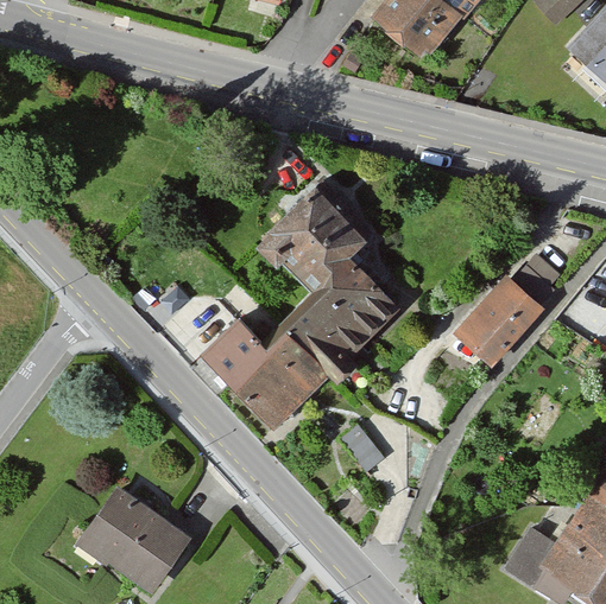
[(387,0),(374,16),(422,57),(429,49),(433,52),(462,18),(464,19),(480,0),(387,0)]
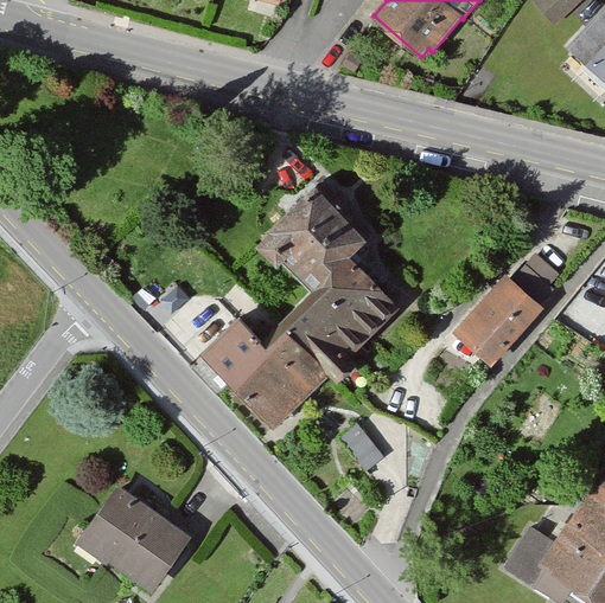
[(558,26),(585,0),(540,0),(536,4),(558,26)]
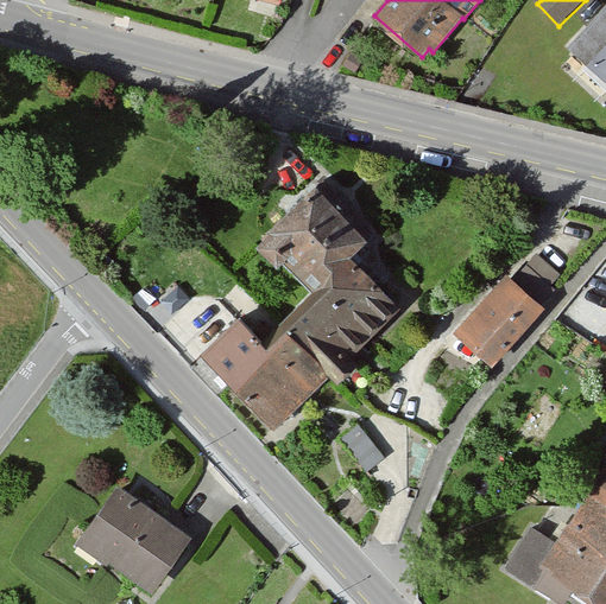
[(605,11),(572,48),(605,80),(605,11)]
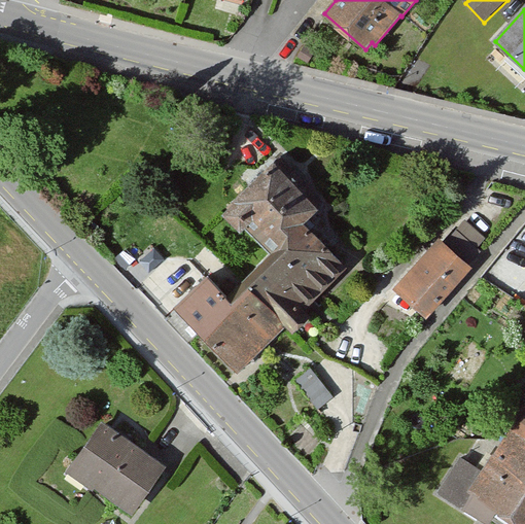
[(242,281),(251,290),(313,234),(305,224),(325,205),(279,156),(225,206),(271,253),(242,281)]
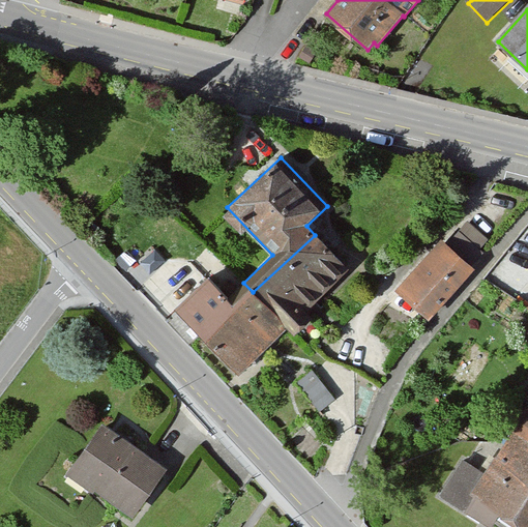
[(469,224),(449,247),(442,241),(398,292),(430,320),(484,258),(477,253),(488,240),(469,224)]
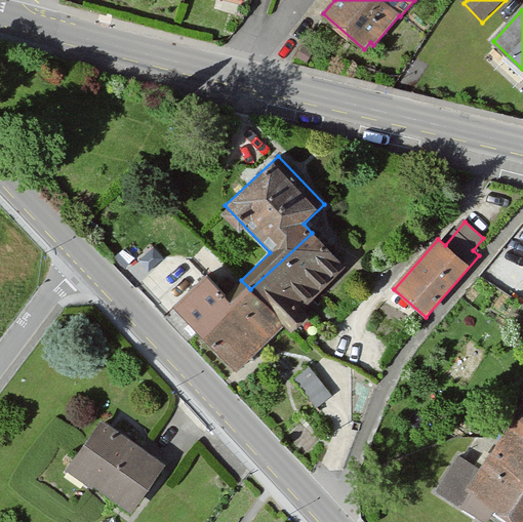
[(312,233),(250,289),(285,326),(291,332),(310,315),(303,308),(345,268),(312,233)]
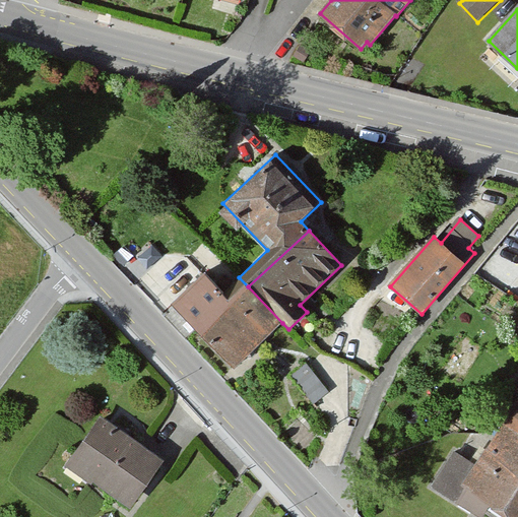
[(176,302),(202,330),(248,286),(239,277),(223,292),(205,273),(176,302)]
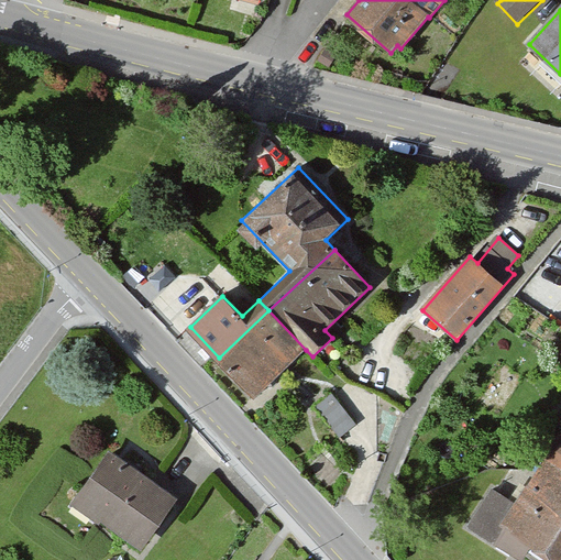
[(306,350),(268,310),(219,358),(256,397),(306,350)]
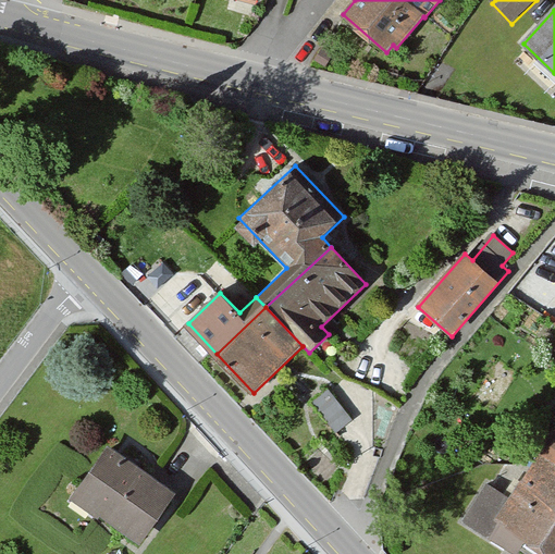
[(554,340),(545,356),(554,361),(554,340)]
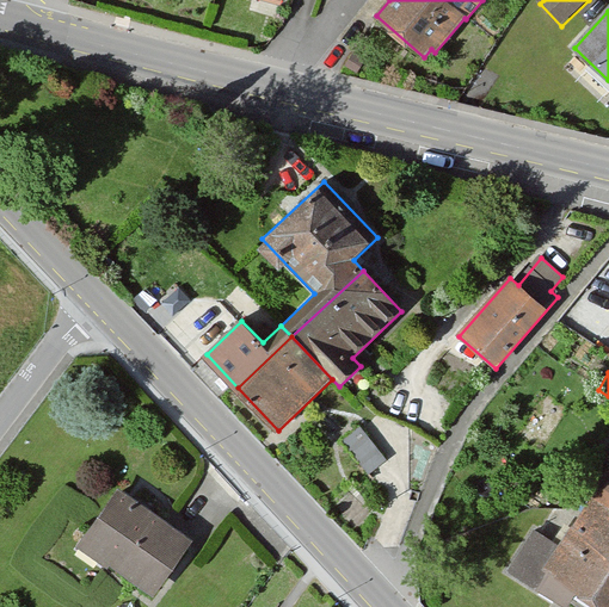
[(371,475),(387,462),(361,428),(345,441),(371,475)]
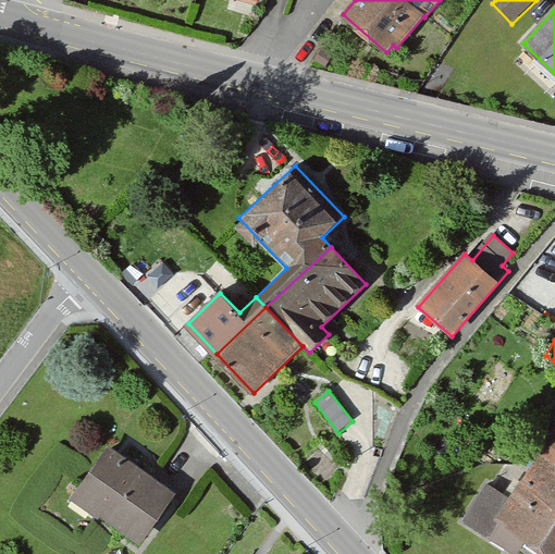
[(554,432),(543,452),(554,459),(554,432)]
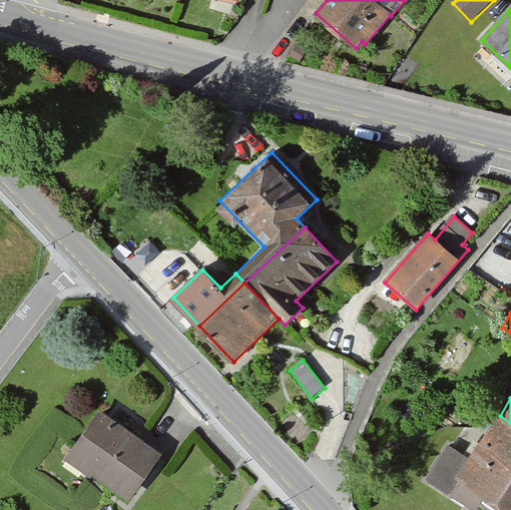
[(93,475),(128,501),(162,455),(103,412),(66,461),(90,478),(93,475)]
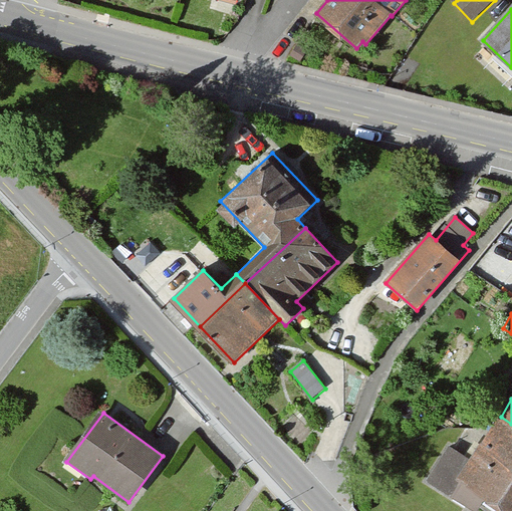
[(511,510),(511,424),(501,417),(472,461),(452,448),(430,482),(472,510),(479,510),(486,500),(502,510),(511,510)]
